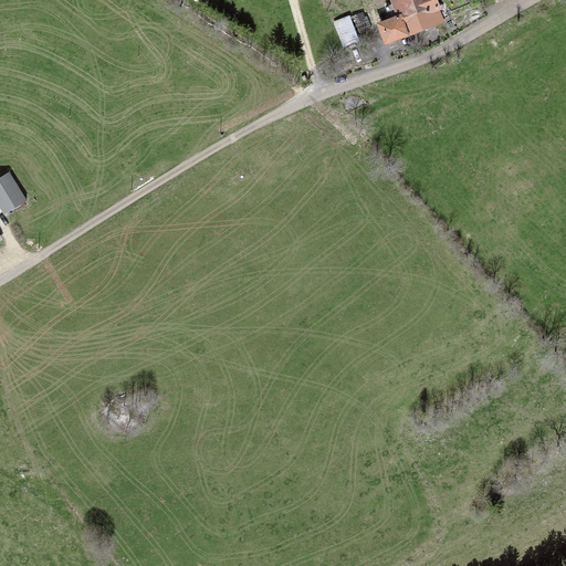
[(386,41),(442,20),(439,11),(442,9),(443,6),(440,3),(437,4),(435,0),(390,0),(394,7),(386,9),(391,22),(380,27),(386,41)]
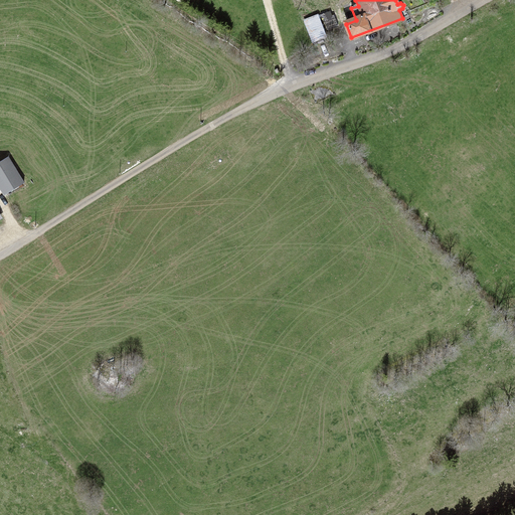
[(310,35),(323,30),(317,16),(304,21),(310,35)]
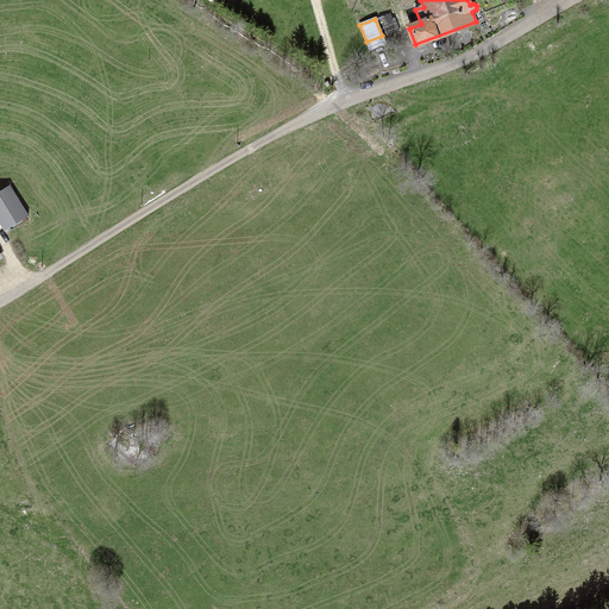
[(370,50),(385,44),(382,36),(366,42),(370,50)]
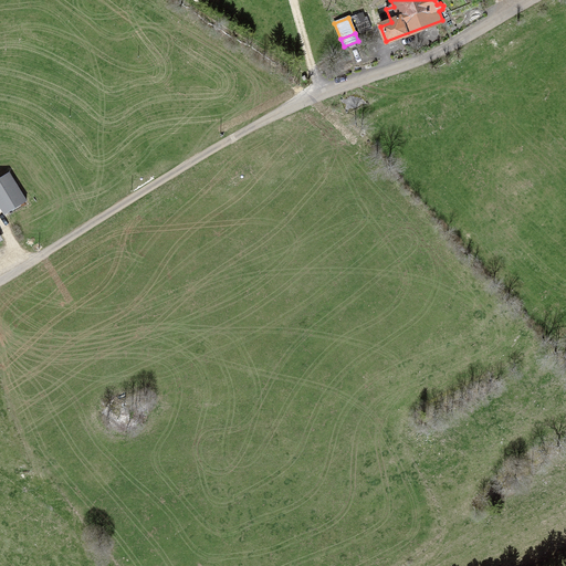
[(0,207),(1,209),(23,196),(9,173),(0,177),(0,207)]
